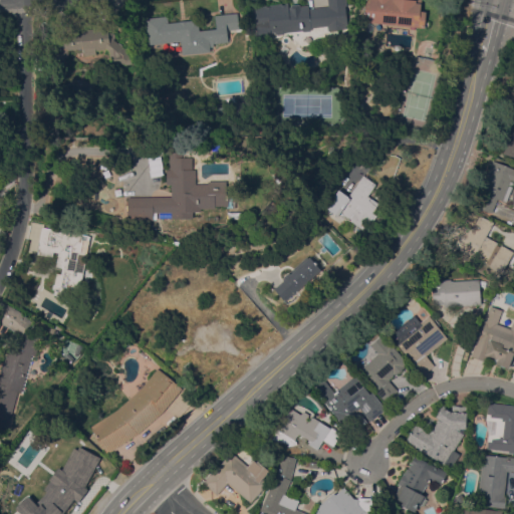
[(270,32),(271,39),(258,41),(258,38),(256,38),(255,29),(257,28),(255,14),(264,13),(263,4),(293,1),(294,6),(309,4),(309,8),(328,6),(327,0),(345,0),(346,5),(345,5),(348,28),(328,30),(327,25),(312,27),(310,30),(303,31),(302,30),(285,32),(284,33),(277,34),(274,31),(270,32)]
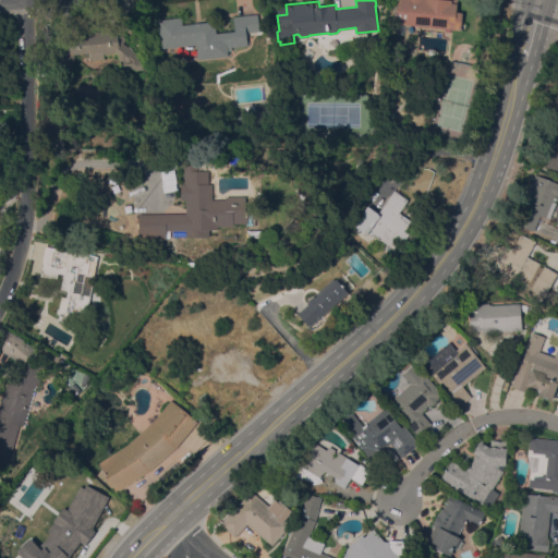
[(396,23),(397,0),(457,0),(457,11),(462,12),(461,29),(396,23)]
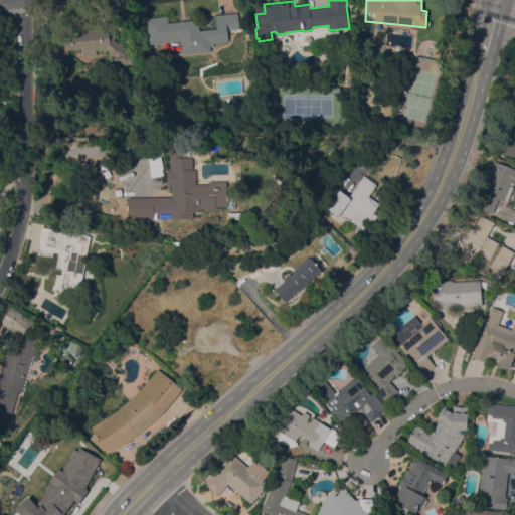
[(167,15),(168,22),(198,19),(199,30),(216,28),(215,15),(238,12),(239,28),(227,29),(228,41),(213,43),(214,46),(210,46),(210,51),(182,54),(181,40),(148,44),(145,18),(167,15)]
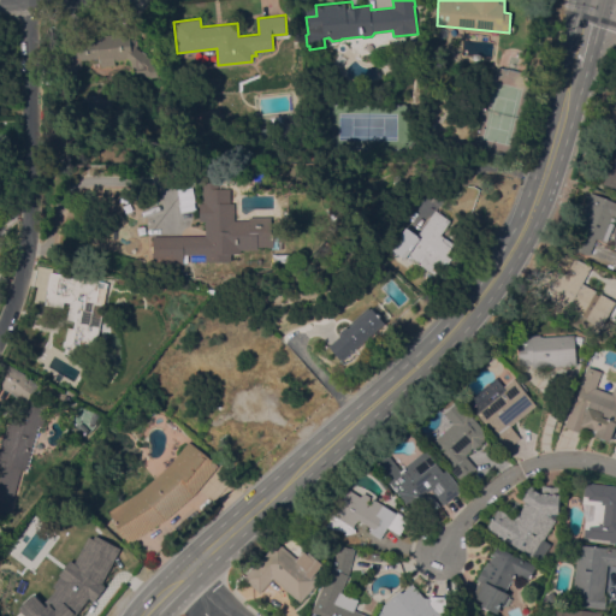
[(114,60),(114,64),(100,66),(99,58),(80,59),(81,67),(76,67),(77,76),(66,77),(64,64),(72,63),(70,41),(96,39),(96,35),(129,31),(130,39),(135,37),(135,40),(136,40),(137,45),(136,46),(136,47),(141,51),(142,51),(146,53),(146,55),(149,57),(149,55),(154,59),(153,60),(154,60),(154,66),(158,66),(158,76),(149,77),(149,75),(131,76),(130,60),(126,57),(126,58),(114,60)]
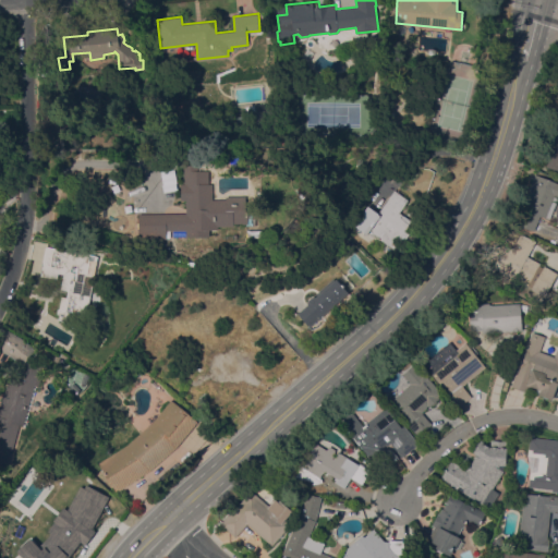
[(316,51),(307,63),(300,58),(307,46),(316,51)]
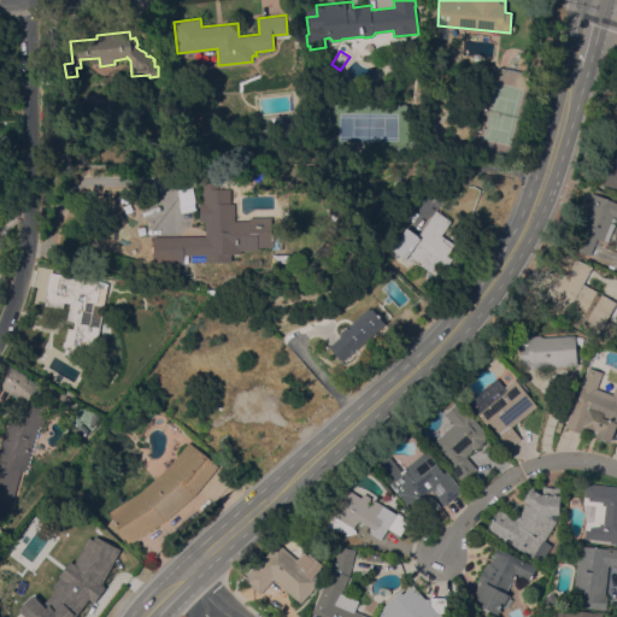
[(616,187),(604,184),(612,147),(616,147),(616,187)]
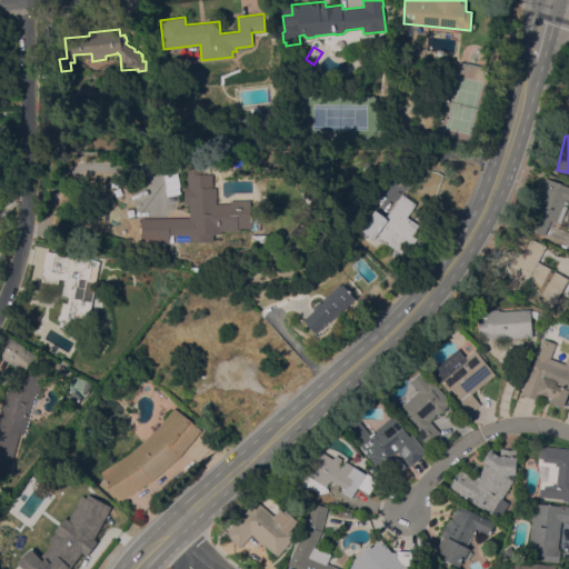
[(409,197),(430,205),(441,173),(419,167),(409,197)]
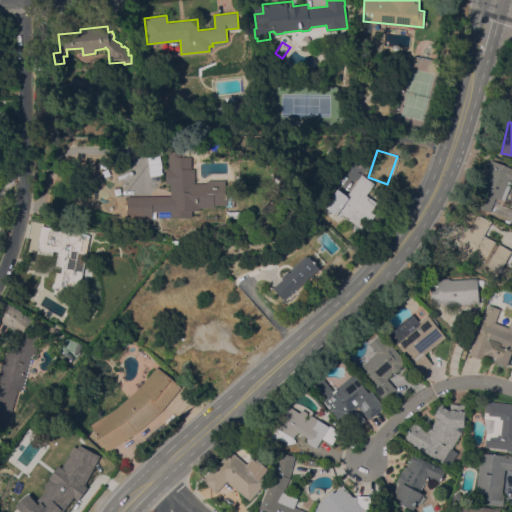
[(193,168),(196,168),(196,183),(209,183),(209,180),(227,179),(227,194),(236,194),(236,206),(227,206),(227,204),(216,204),(216,207),(201,207),(201,210),(193,210),(193,216),(172,217),(172,211),(157,211),(157,218),(129,218),(128,196),(172,195),(172,183),(167,183),(167,168),(170,168),(170,151),(182,151),(183,156),(193,156),(193,168)]
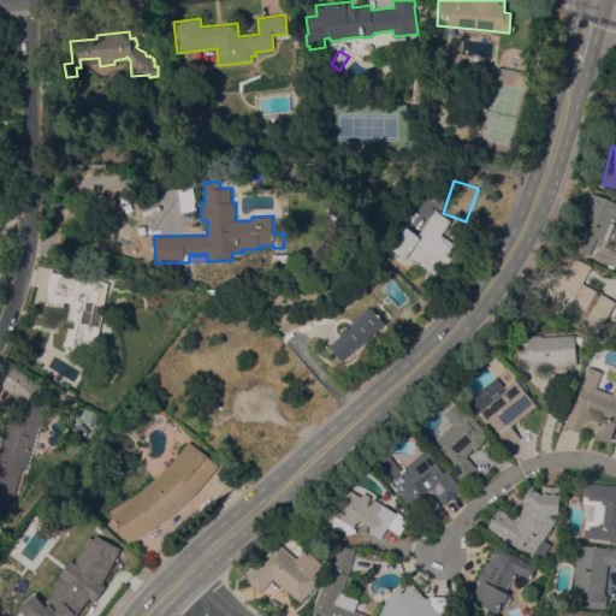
[(615,218),(606,241),(602,238),(602,241),(596,237),(588,254),(576,249),(584,232),(576,230),(592,191),(615,201),(615,218)]
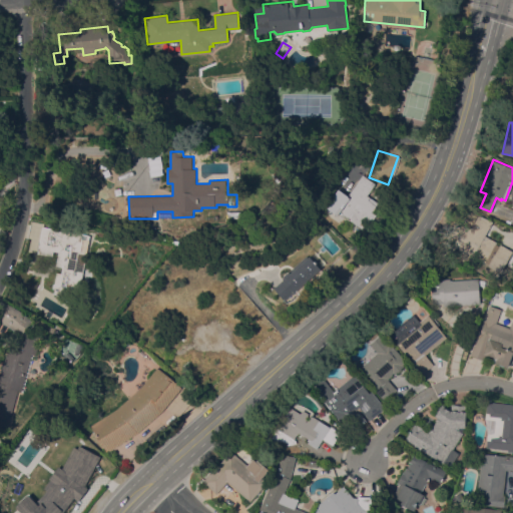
[(378,202),(375,206),(376,207),(374,210),(373,210),(372,211),(376,214),(365,230),(349,219),(350,217),(340,211),(338,214),(326,206),(338,188),(348,195),(363,174),(375,183),(367,194),(378,202)]
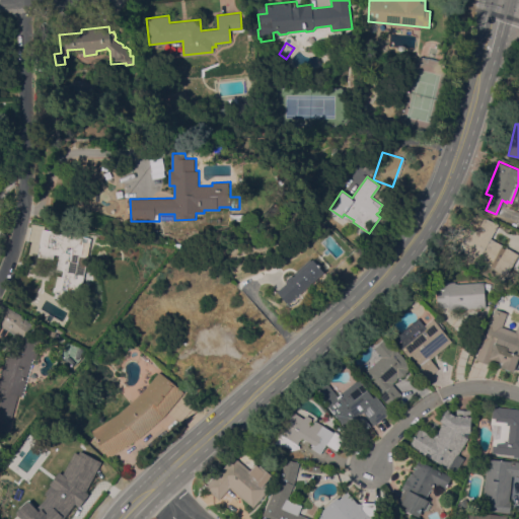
[(491,238),(518,253),(507,276),(494,269),(495,267),(479,258),(478,261),(456,248),(468,226),(475,230),(484,216),(499,224),(491,238)]
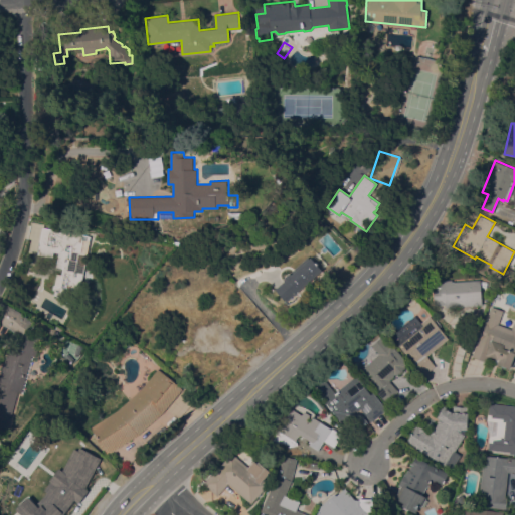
[(90,234),(79,297),(54,293),(55,290),(53,289),(54,285),(55,285),(56,273),(62,274),(63,268),(56,267),(58,252),(53,251),(53,256),(37,254),(40,240),(39,240),(41,227),(90,234)]
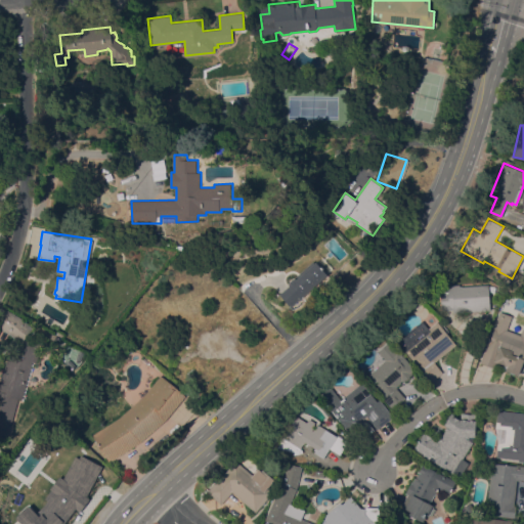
[(315,261),(328,274),(300,298),(291,306),(279,294),(290,285),(290,280),(294,278),(295,277),(315,261)]
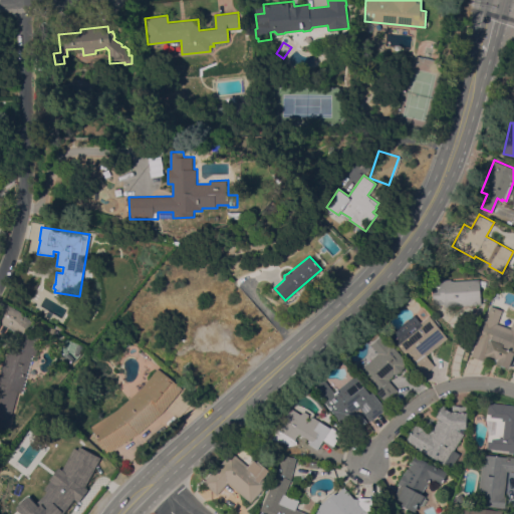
[(479,279),(481,304),(445,306),(444,304),(433,304),(432,287),(431,287),(430,281),(439,281),(439,279),(451,278),(451,280),(479,279)]
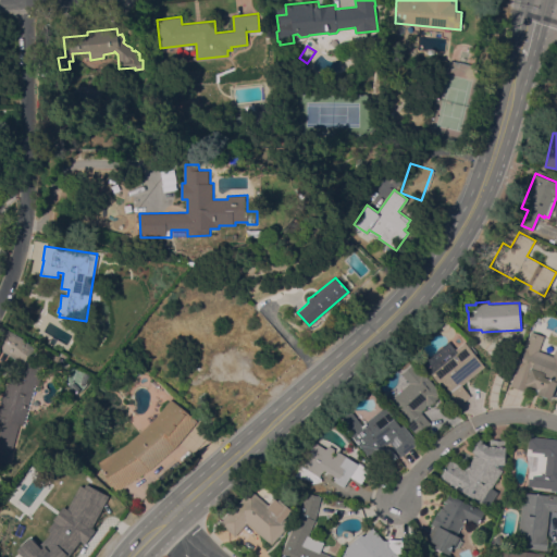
[(26,425),(20,423),(9,461),(0,458),(0,395),(5,375),(20,379),(23,364),(9,354),(0,349),(0,338),(5,329),(21,337),(36,348),(29,357),(46,361),(38,385),(36,384),(26,425)]
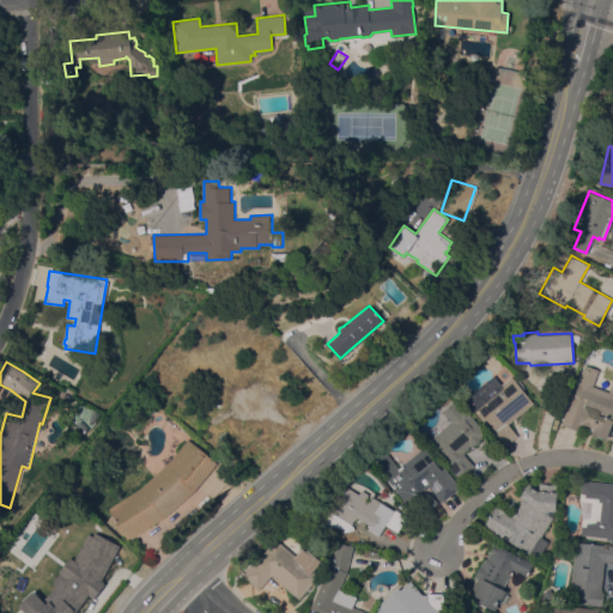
[(610,392),(612,381),(612,416),(612,419),(606,439),(592,434),(594,429),(581,424),(578,431),(560,424),(577,380),(578,380),(584,364),(599,369),(593,386),(610,392)]
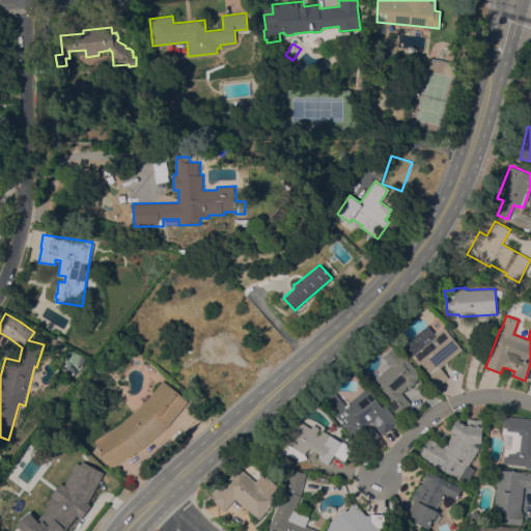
[(440,367),(448,378),(437,387),(425,373),(428,371),(421,363),(419,365),(401,344),(410,338),(410,339),(427,325),(435,332),(443,326),(462,348),(440,367)]
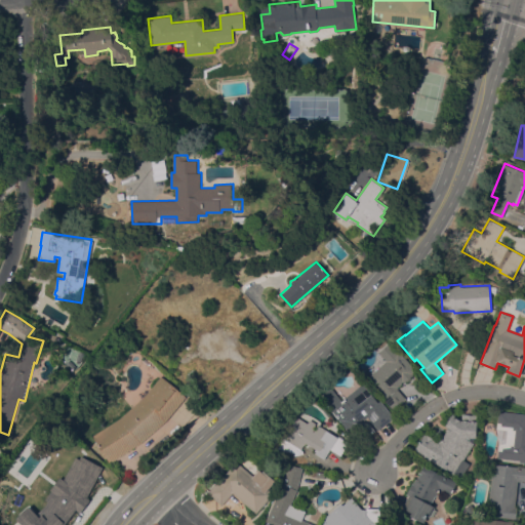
[(378,352),(391,341),(415,369),(412,373),(413,374),(404,382),(402,380),(400,382),(401,384),(398,387),(398,388),(397,389),(404,397),(405,396),(406,398),(402,402),(403,402),(394,410),(384,399),(387,397),(368,376),(387,361),(378,352)]
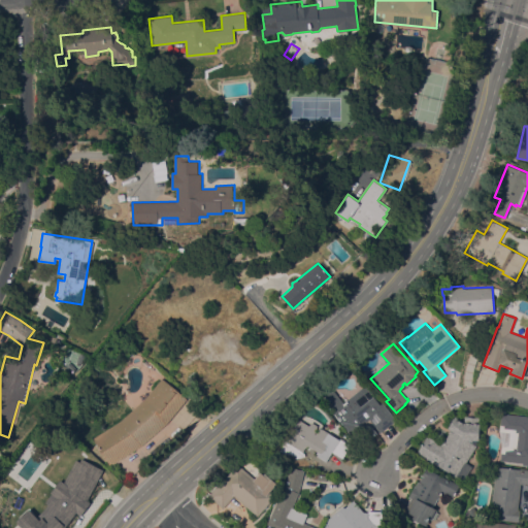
[(162,377),(187,398),(166,423),(141,444),(110,465),(93,438),(120,421),(144,398),(162,377)]
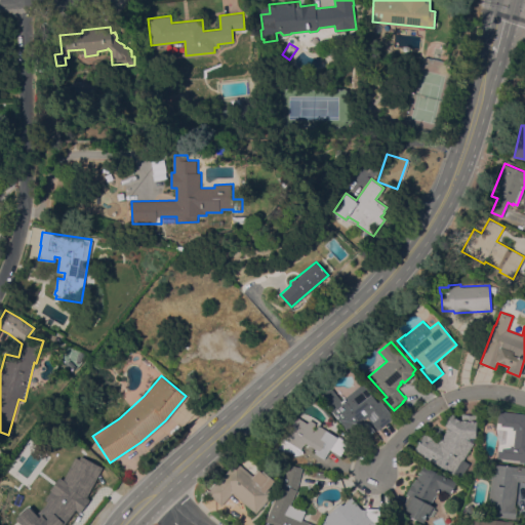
[(394,417),(377,431),(367,416),(364,419),(363,418),(359,421),(369,422),(374,431),(358,443),(336,415),(335,415),(320,395),(330,387),(342,402),(346,399),(345,397),(362,382),(377,402),(380,400),(394,417)]
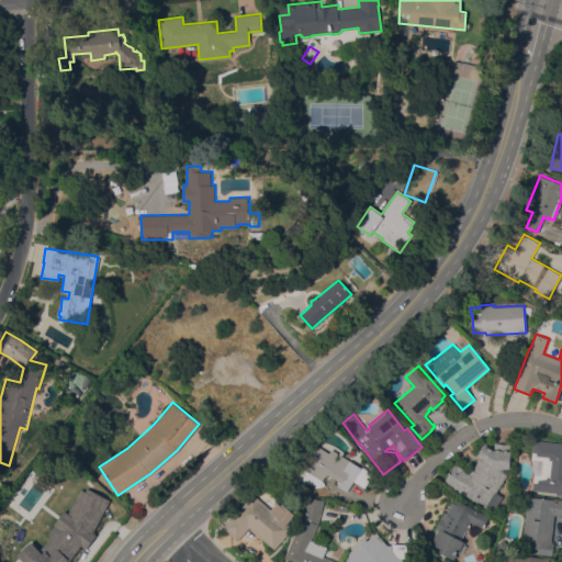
[(534,440),(561,442),(561,495),(555,495),(555,493),(532,490),(534,475),(531,459),(534,440)]
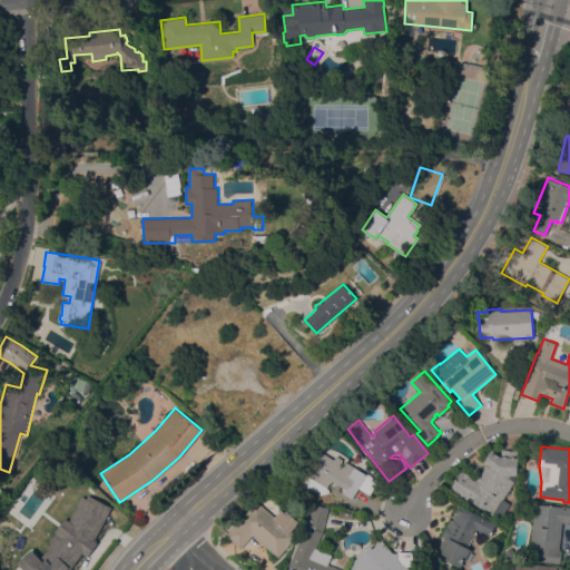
[(503,499),(510,503),(500,519),(481,507),(480,509),(474,505),(475,504),(450,488),(461,472),(462,473),(463,471),(471,475),(470,477),(474,480),(479,474),(480,474),(484,468),(483,468),(485,464),(483,462),(485,459),(484,459),(489,451),(490,452),(491,449),(501,455),(501,449),(516,450),(516,458),(518,458),(517,474),(514,474),(514,481),(503,499)]
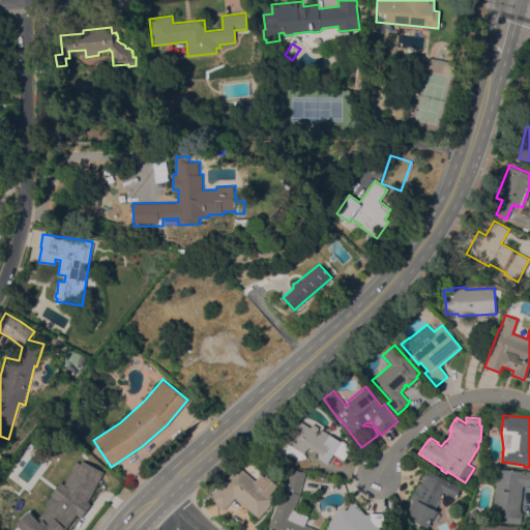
[(333,453),(327,463),(317,457),(319,452),(308,446),(305,452),(303,451),(297,462),(280,450),(285,441),(286,442),(299,419),(311,427),(314,422),(342,440),(352,446),(344,460),(333,453)]
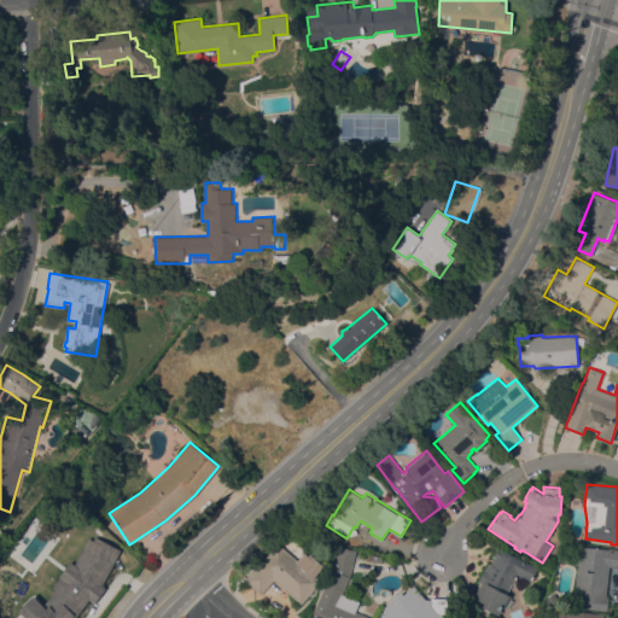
[(99,586),(88,600),(87,600),(74,617),(54,601),(59,595),(58,595),(73,575),(71,573),(76,567),(79,569),(97,536),(118,548),(99,586)]
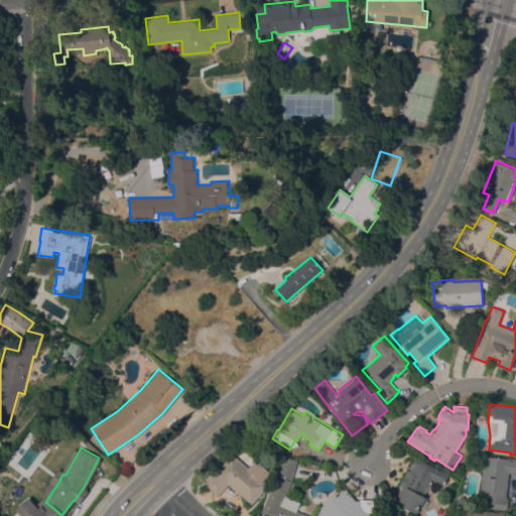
[(218,496),(204,484),(232,453),(268,485),(252,504),(229,484),(218,496)]
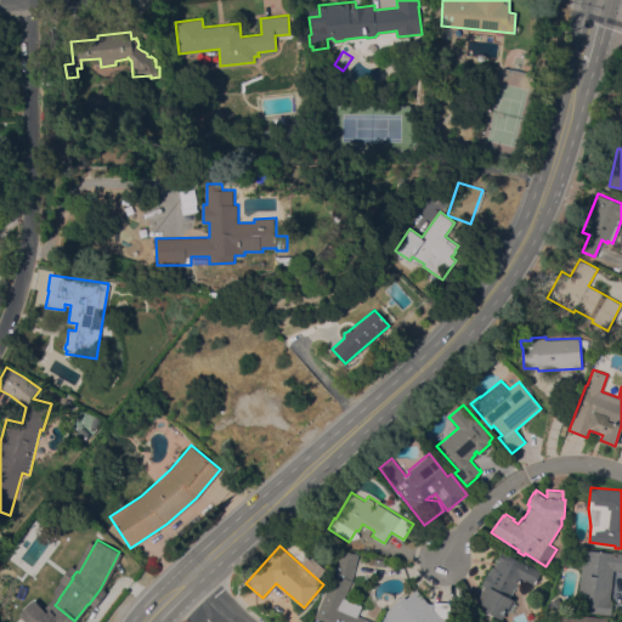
[(610,600),(612,600),(611,615),(577,610),(584,548),(621,553),(621,571),(614,570),(610,600)]
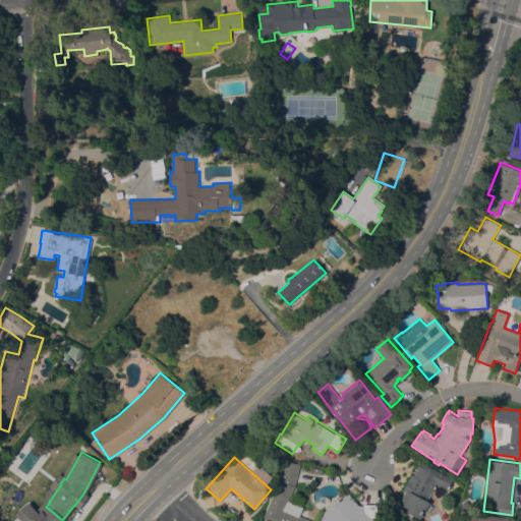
[(299,515),(298,518),(305,520),(267,520),(268,519),(264,517),(281,478),(286,460),(300,463),(295,485),(285,509),(299,515)]
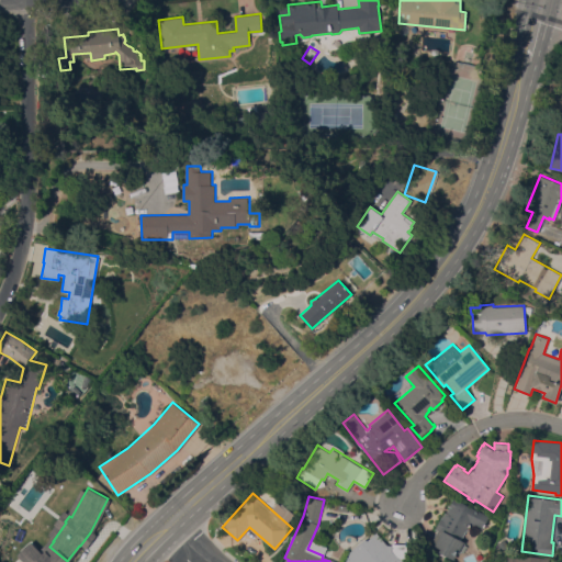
[(471,524),(468,530),(465,530),(461,540),(464,541),(462,546),(463,546),(459,553),(457,552),(453,560),(439,552),(440,549),(434,546),(437,540),(434,539),(438,530),(435,529),(440,517),(441,518),(445,512),(447,513),(449,506),(452,498),(454,499),(454,498),(490,516),(482,529),(471,524)]
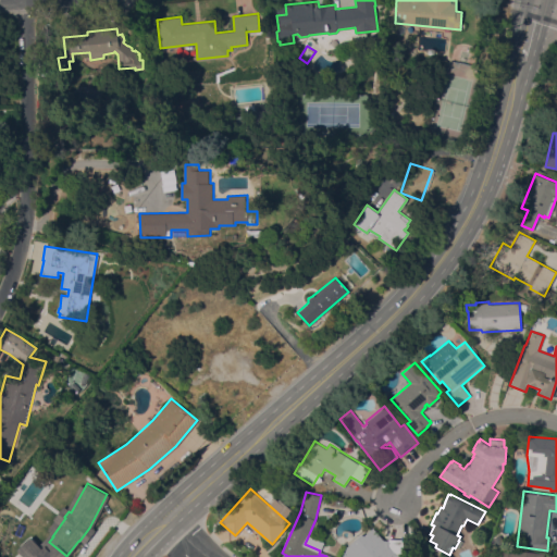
[(362,533),(363,535),(373,528),(382,537),(383,536),(403,539),(405,556),(342,556),(347,546),(362,533)]
